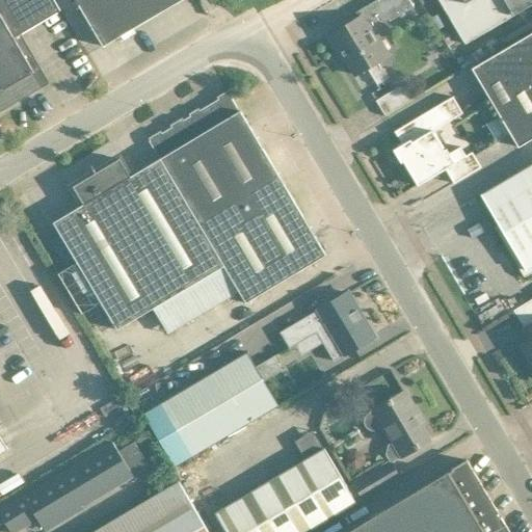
[(0,0),(0,25),(5,23),(17,42),(21,33),(60,10),(54,0),(0,0)]
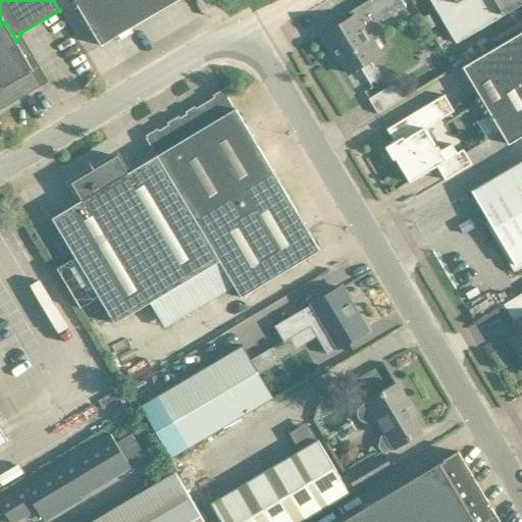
[(77,5),(91,28),(101,45),(119,35),(121,39),(134,32),(131,28),(137,23),(136,20),(169,1),(171,4),(177,0),(73,0),(77,5)]
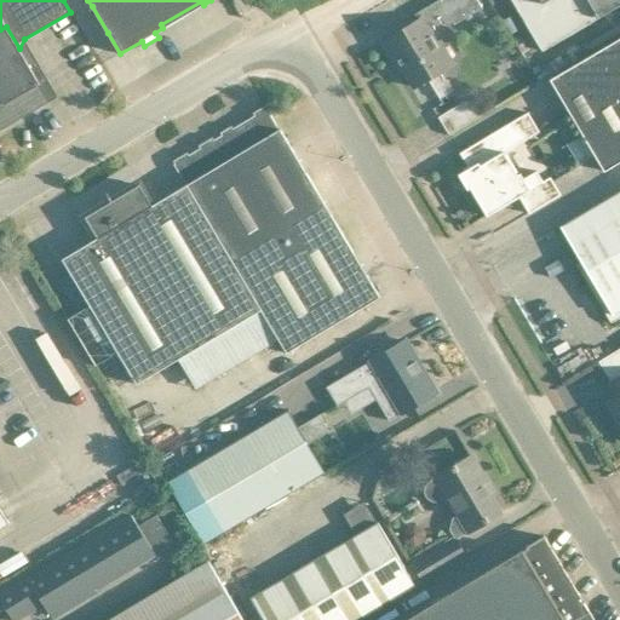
[(453,91),(441,70),(449,67),(428,29),(443,19),(446,22),(449,23),(452,22),(454,26),(482,9),(477,0),(437,0),(414,15),(418,21),(384,41),(396,62),(399,61),(414,87),(428,79),(440,98),(453,91)]
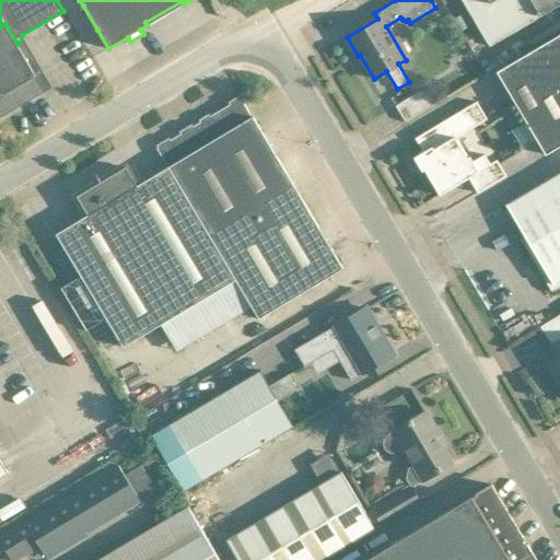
[(462,0),(465,6),(490,46),(546,13),(538,0),(462,0)]
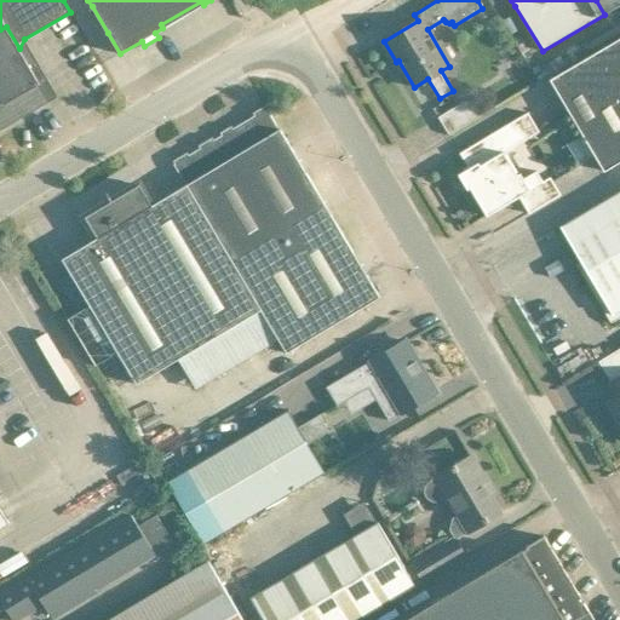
[(619,0),(596,0),(604,15),(619,4),(619,0)]
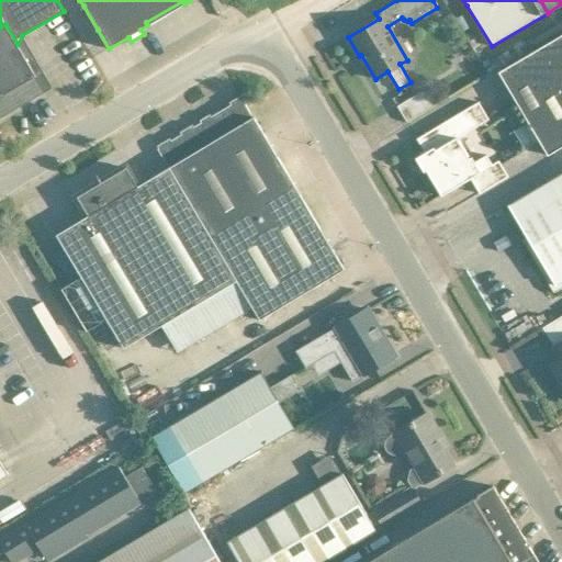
[(0,26),(0,117),(45,92),(18,44),(6,24),(0,26)]
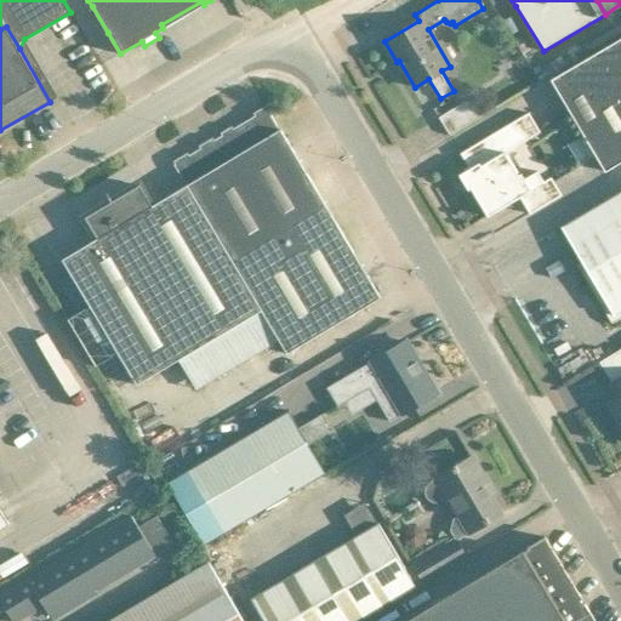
[(620,101),(579,125),(605,171),(620,161),(620,55),(614,43),(593,55),(620,101)]
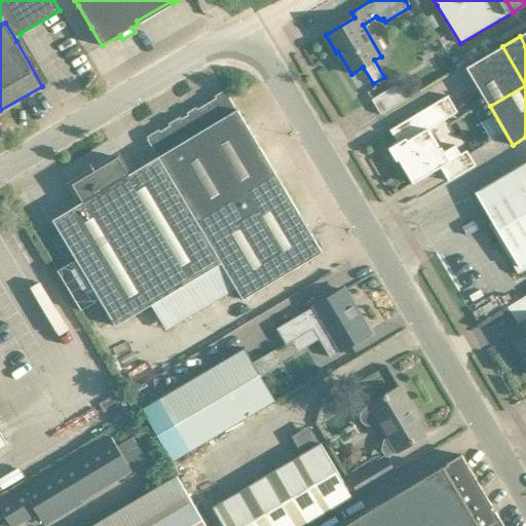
[(466,67),(490,106),(525,85),(502,46),(466,67)]
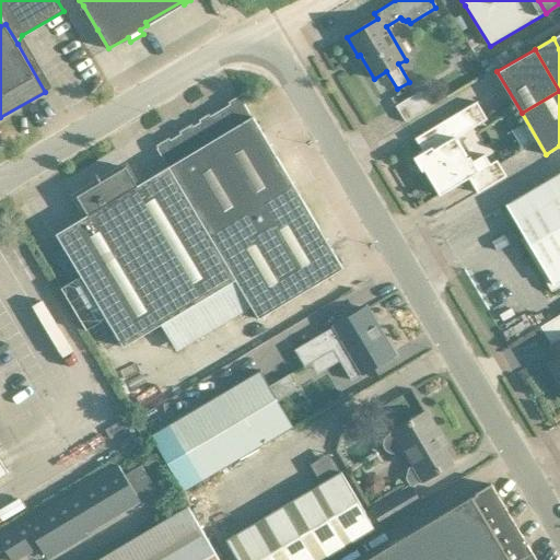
[(406,119),(433,102),(424,86),(396,104),(406,119)]
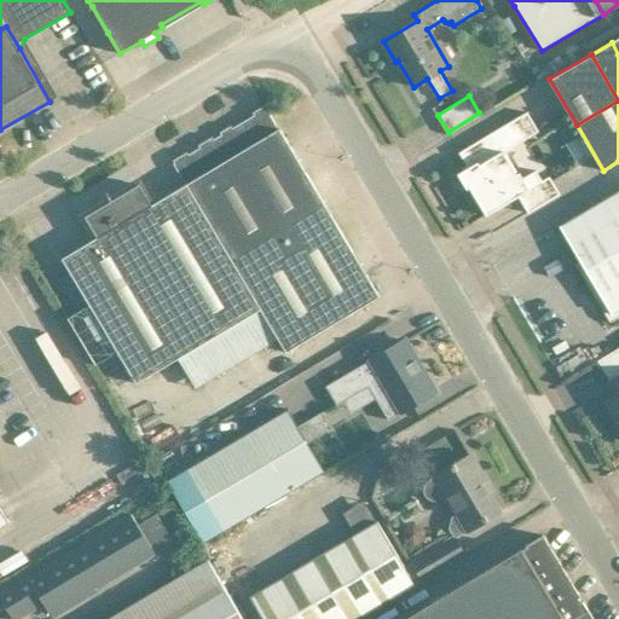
[(173,163),(185,185),(260,310),(285,352),(380,296),(279,128),(278,129),(266,108),(173,163)]
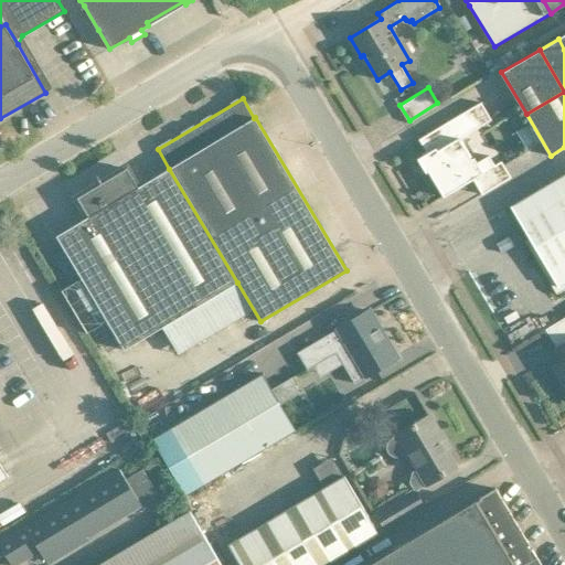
[(481,102),(438,128),(419,139),(419,140),(422,139),(429,152),(417,159),(426,172),(428,171),(444,196),(473,180),(482,194),(511,178),(501,161),(494,164),(489,156),(477,162),(473,157),(471,159),(459,139),(491,119),(481,102)]
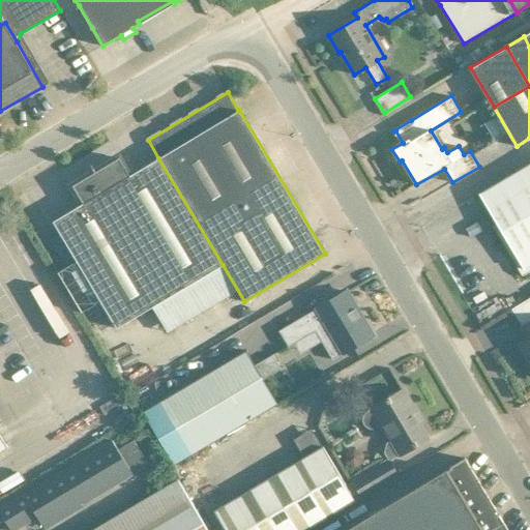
[(53,222),(63,239),(117,328),(223,265),(158,158),(129,175),(119,157),(72,185),(83,203),(53,222)]
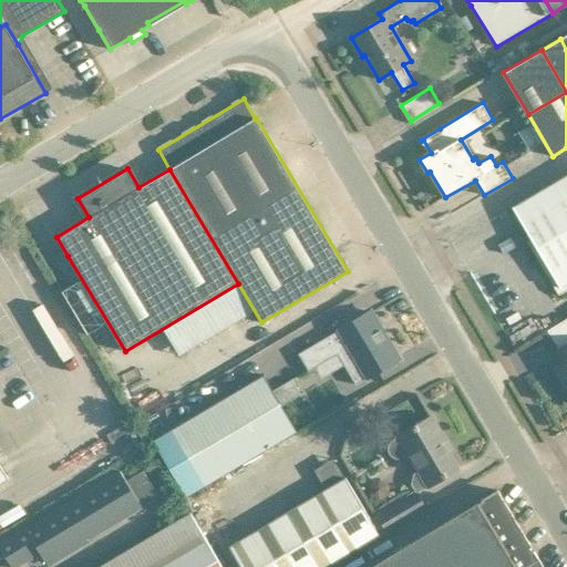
[(558,295),(566,289),(566,175),(513,207),(537,247),(532,250),(558,295)]
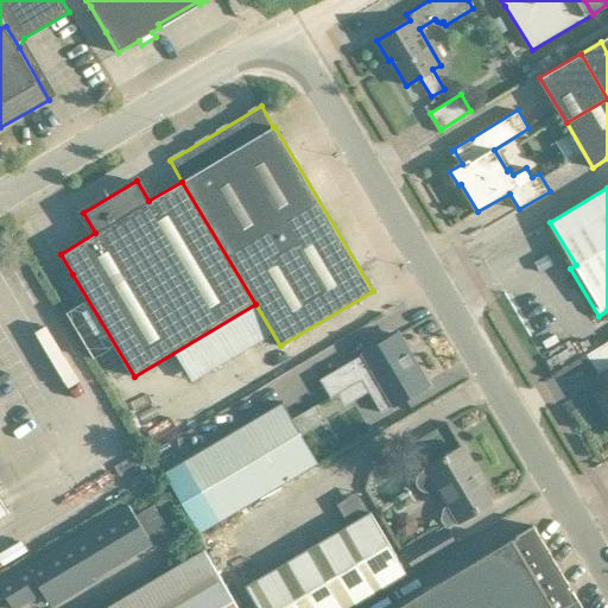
[(426,385),(397,334),(320,379),(330,398),(362,379),(381,412),(426,385)]
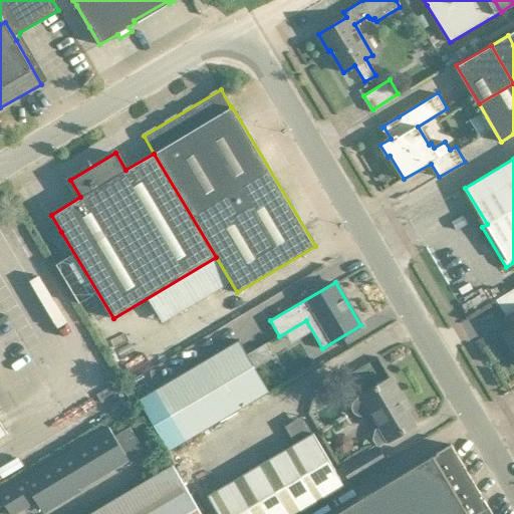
[(513,288),(499,298),(509,314),(506,316),(513,328),(504,333),(513,348),(513,288)]
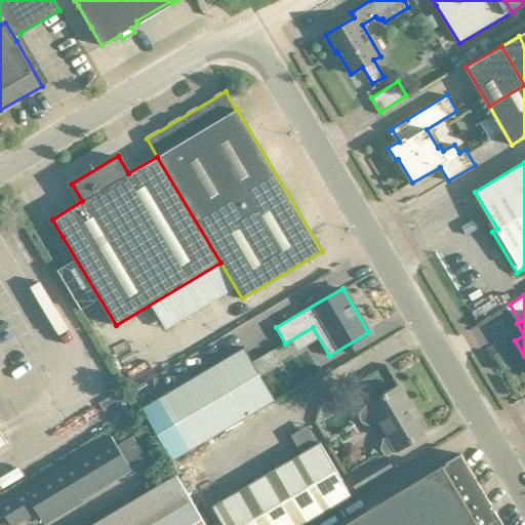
[(275,400),(260,376),(252,362),(244,347),(226,357),(148,404),(179,456),(257,410),(275,400)]
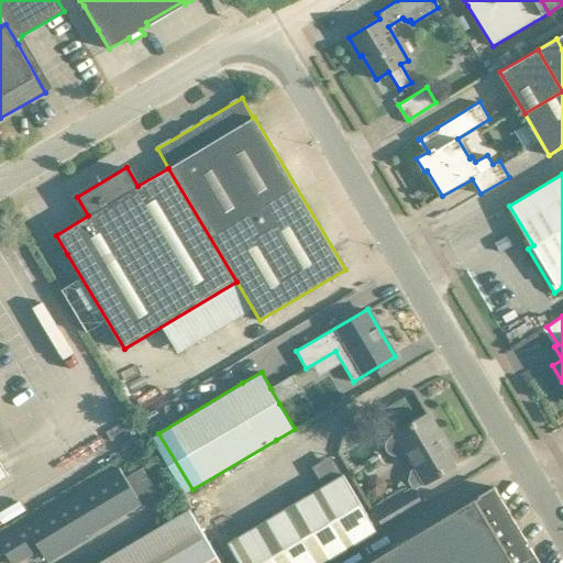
[(289,377),(271,388),(279,404),(299,393),(289,377)]
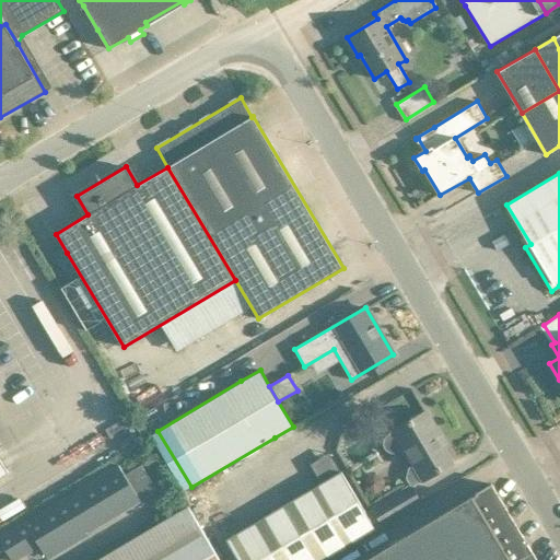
[(426,411),(385,436),(384,439),(383,441),(383,444),(384,446),(386,450),(388,451),(392,452),(395,452),(398,451),(404,447),(423,480),(452,464),(436,438),(440,435),(426,411)]
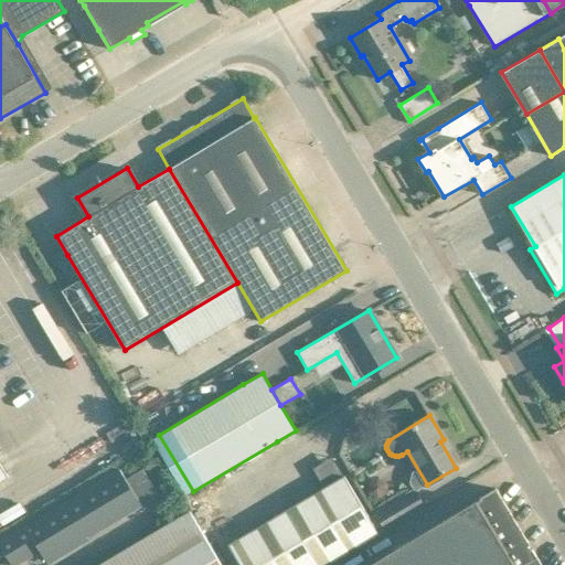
[(126,479),(119,469),(0,540),(0,544),(11,564),(16,564),(40,551),(46,562),(141,505),(158,496),(142,469),(126,479)]
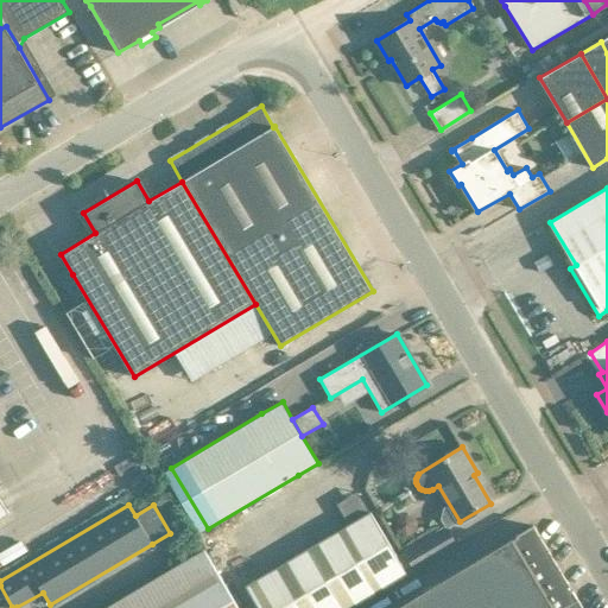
[(369,512),(349,524),(246,587),(258,607),(352,607),(407,575),(369,512)]
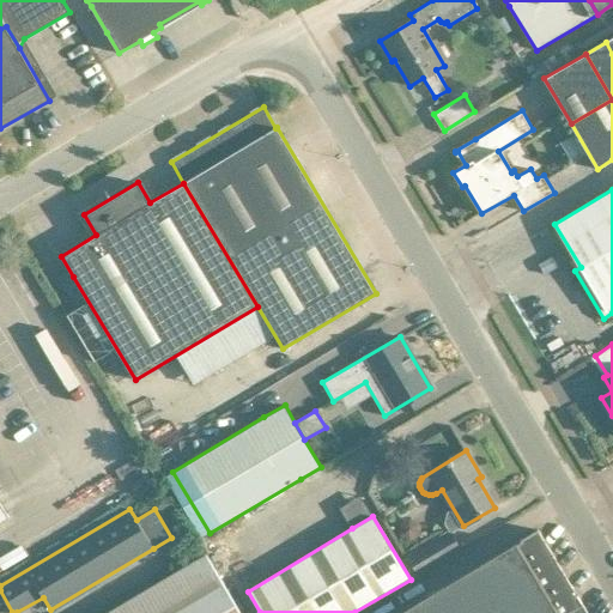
[(587,612),(538,529),(398,612),(587,612)]
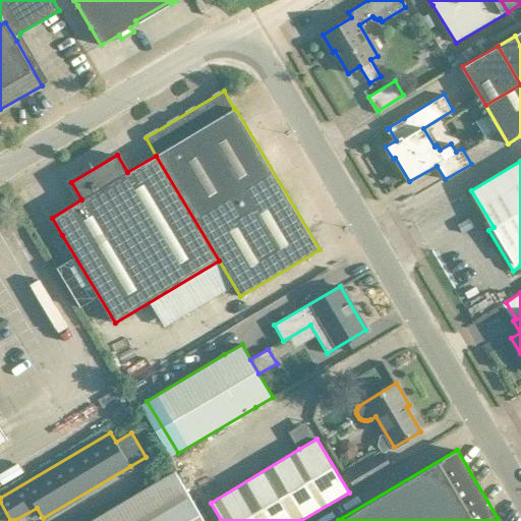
[(345,472),(354,486),(391,465),(382,450),(345,472)]
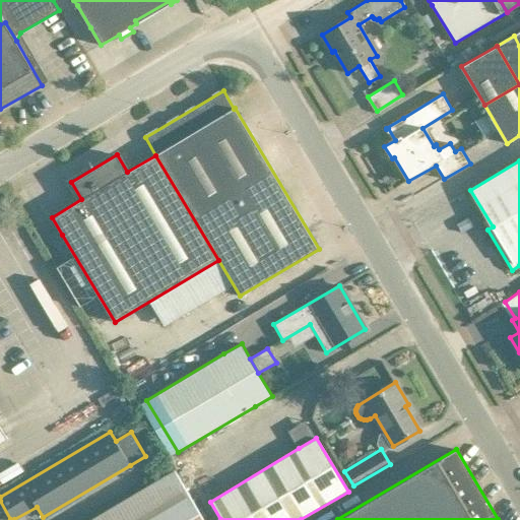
[(204,519),(175,470),(90,519),(204,519)]
